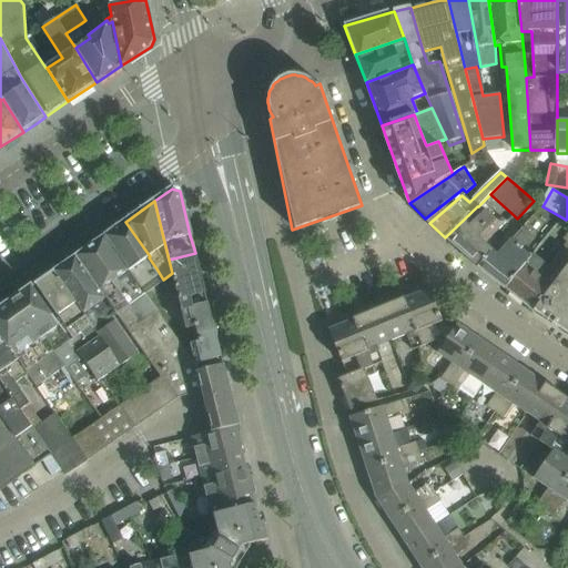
[(497,223),(478,206),(477,206),(445,237),(474,263),(487,247),(484,244),(503,226),(505,223),(500,219),(497,223)]
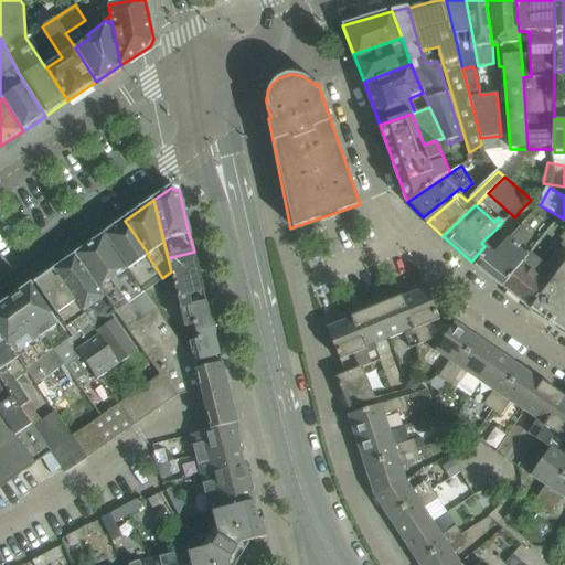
[(502,287),(531,254),(560,217),(540,206),(509,240),(508,238),(494,254),(484,246),(471,262),(502,287)]
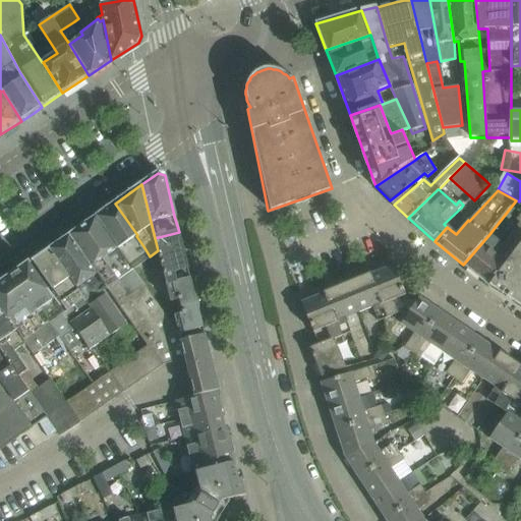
[(137,235),(115,204),(96,217),(132,269),(150,256),(143,246),(136,236),(137,235)]
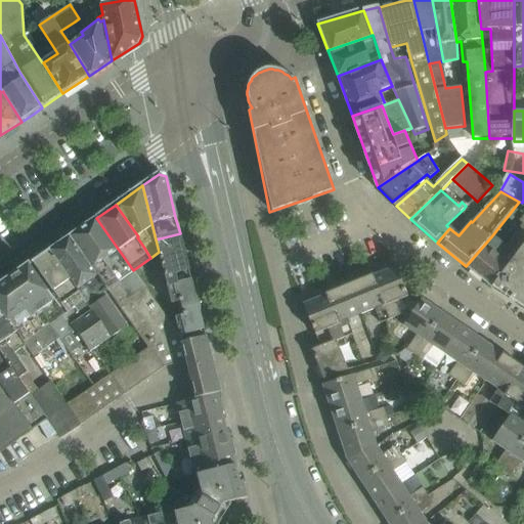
[(145,287),(133,270),(96,218),(71,236),(106,289),(148,347),(163,367),(164,367),(185,361),(179,335),(145,287)]
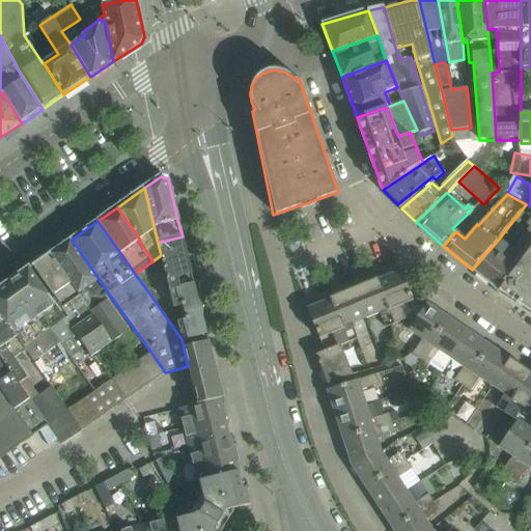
[(499,239),(472,270),(499,290),(530,247),(530,221),(528,226),(530,228),(530,229),(513,251),(499,239)]
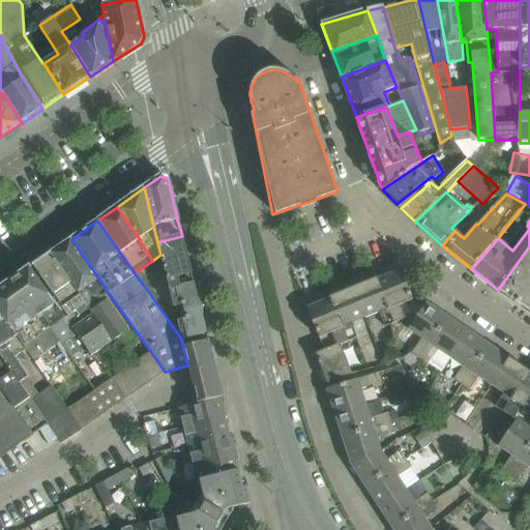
[(194,283),(182,236),(157,242),(160,255),(170,289),(194,283)]
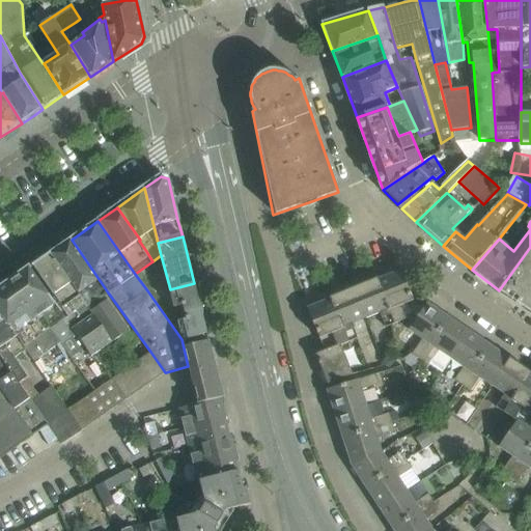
[(108,292),(72,240),(51,254),(90,311),(70,327),(75,335),(77,334),(90,356),(130,330),(108,298),(101,303),(99,300),(108,292)]
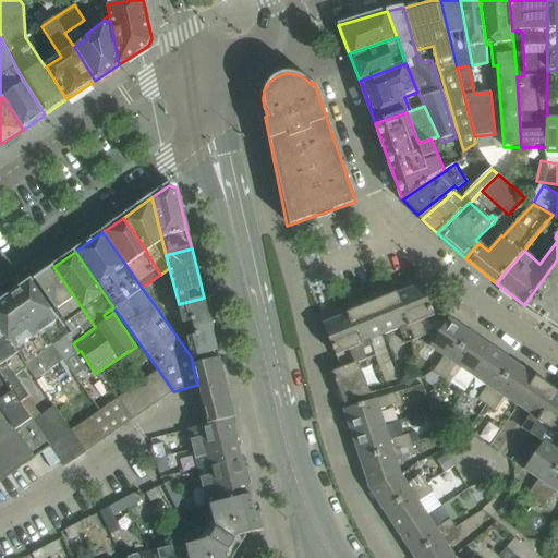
[(557,259),(524,305),(523,306),(526,308),(528,307),(557,327),(557,326),(557,259)]
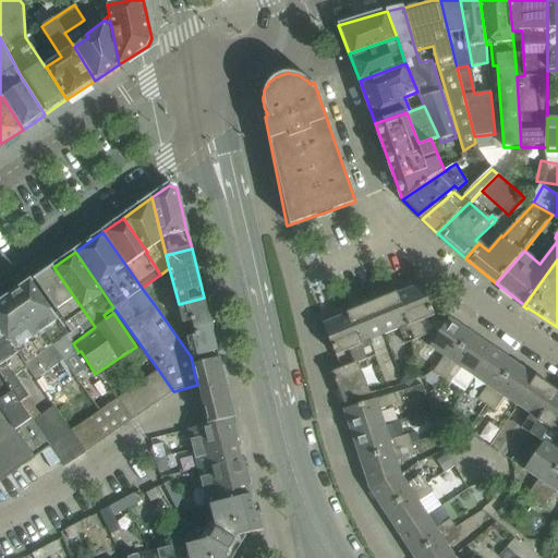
[(95,327),(53,267),(35,280),(67,325),(74,319),(81,328),(70,336),(69,337),(73,343),(95,327)]
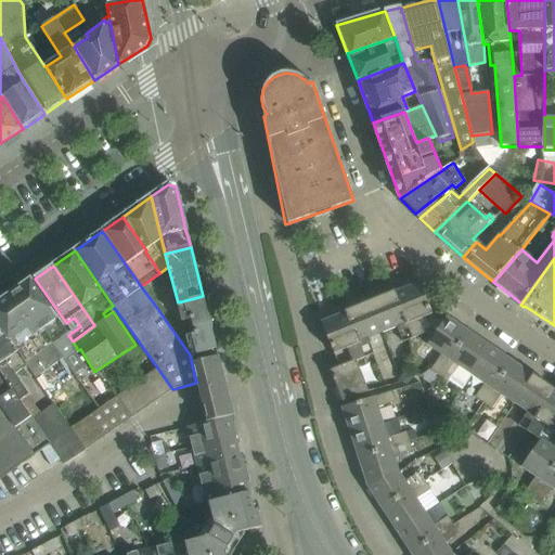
[(69,334),(31,281),(16,292),(22,300),(21,300),(26,308),(20,312),(28,325),(40,317),(55,338),(51,341),(66,364),(74,375),(86,366),(75,352),(78,350),(73,341),(68,335),(69,334)]
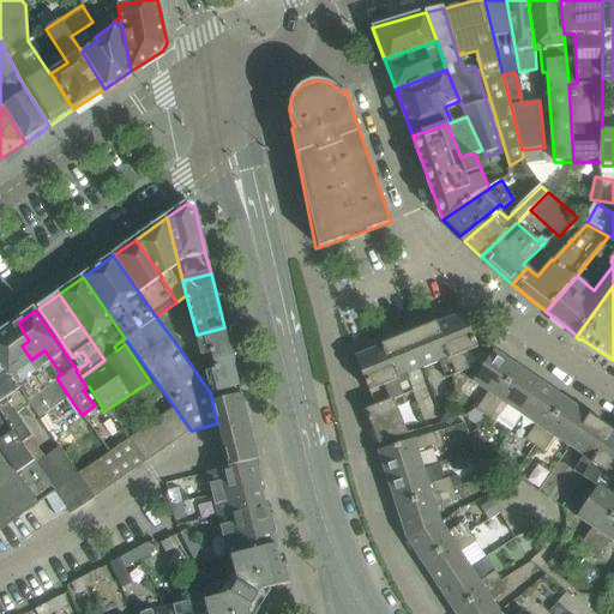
[(479,349),(464,313),(437,324),(437,325),(451,363),(456,373),(471,367),(467,354),(479,349)]
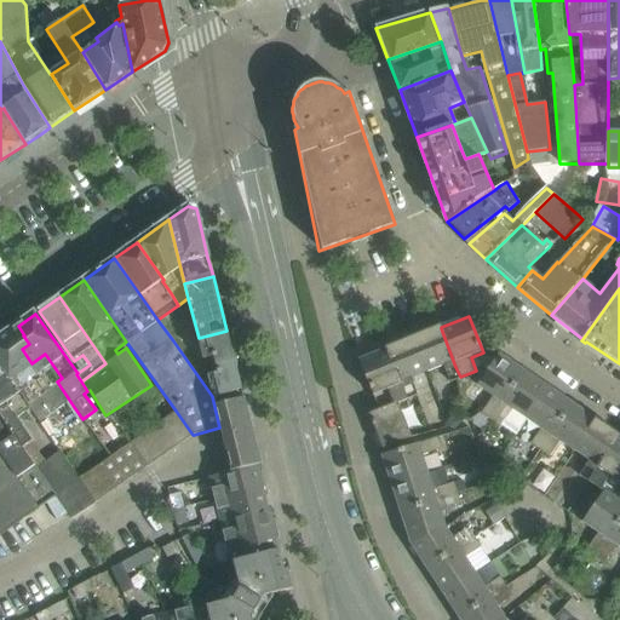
[(57,382),(62,378),(45,354),(32,363),(22,349),(29,344),(23,336),(24,336),(18,326),(0,338),(0,366),(26,403),(39,394),(56,419),(74,407),(57,382)]
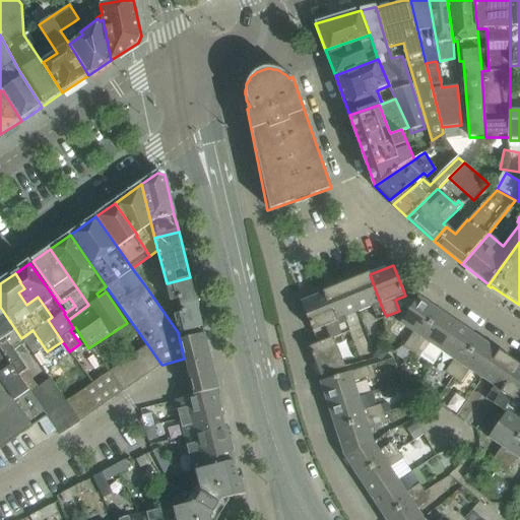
[(370,275),(370,274),(369,273),(346,281),(358,311),(372,305),(374,310),(382,308),(370,275)]
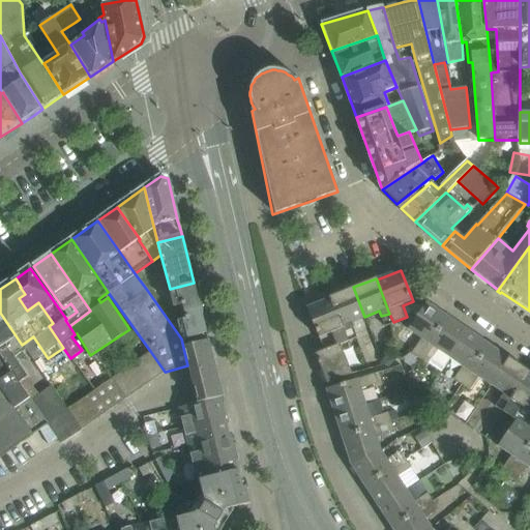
[(194,283),(170,289),(174,305),(182,303),(185,318),(177,320),(181,339),(206,332),(194,283)]
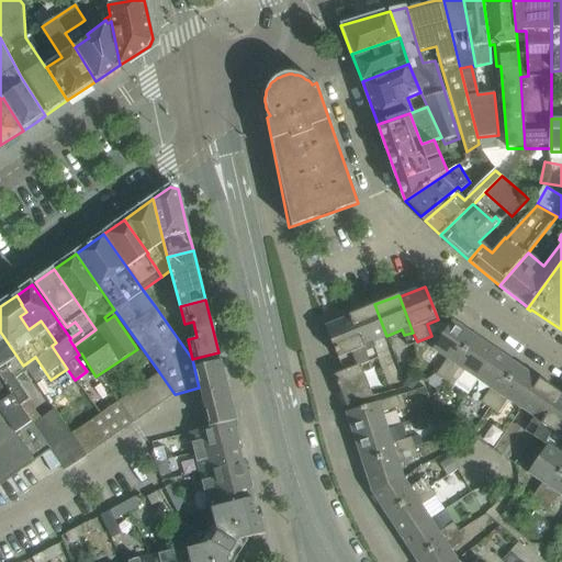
[(386,336),(374,304),(348,314),(349,317),(350,317),(364,351),(374,348),(372,341),(386,336)]
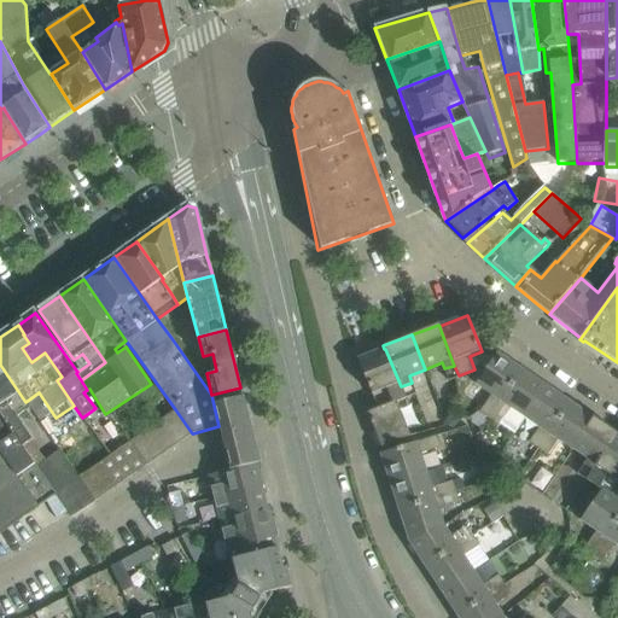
[(385,349),(384,349),(357,360),(377,408),(396,401),(406,396),(401,386),(385,349)]
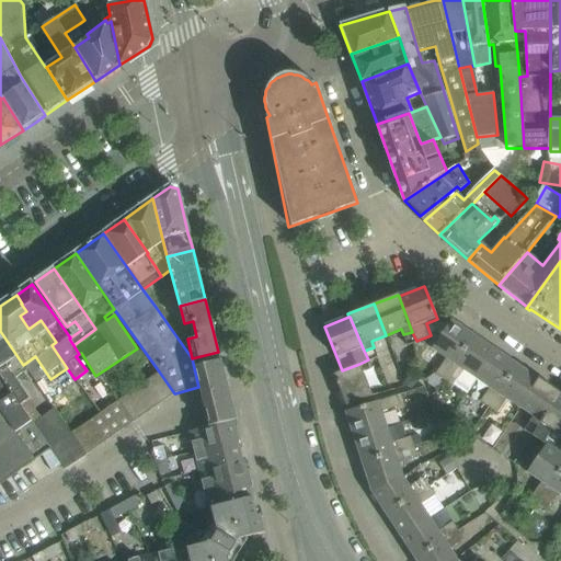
[(473,335),(451,320),(447,325),(438,341),(437,340),(432,347),(446,357),(435,374),(444,379),(473,335)]
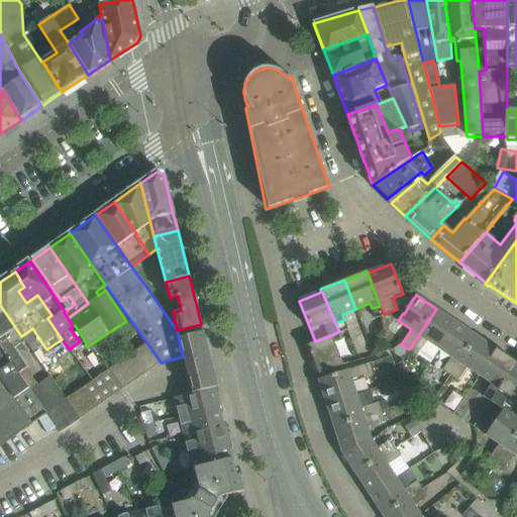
[(21,336),(0,305),(0,347),(19,376),(30,369),(11,343),(21,336)]
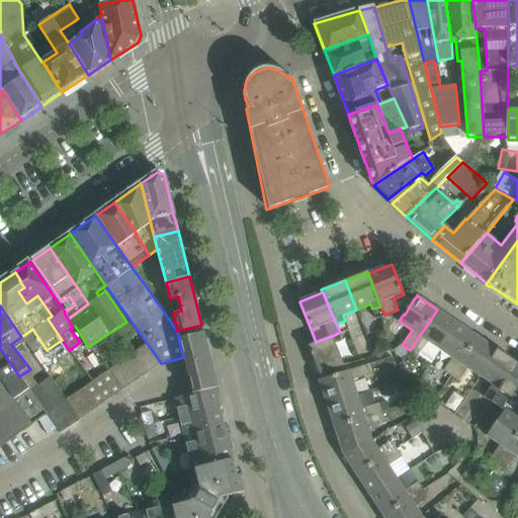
[(440,349),(457,324),(437,310),(410,350),(417,355),(427,340),(440,349)]
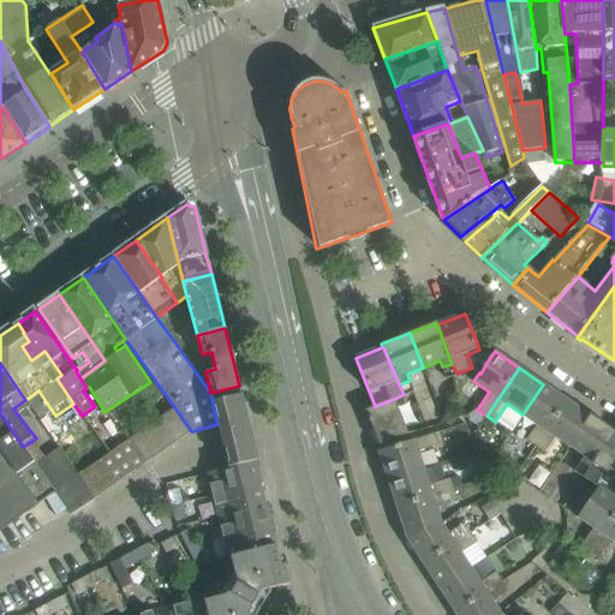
[(536,446),(567,400),(543,384),(523,415),(537,424),(526,440),(536,446)]
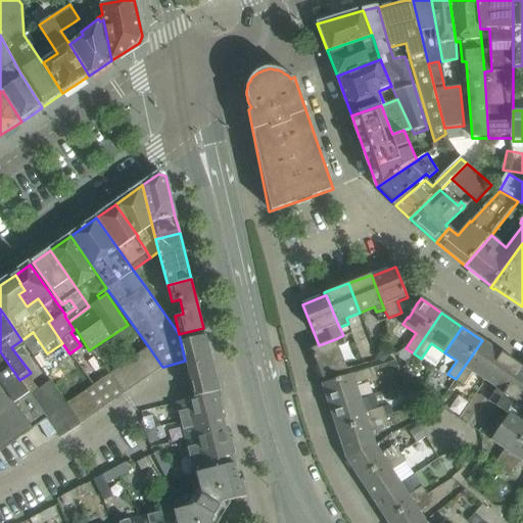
[(219,392),(214,369),(203,328),(179,334),(185,361),(189,375),(194,397),(217,392),(219,392)]
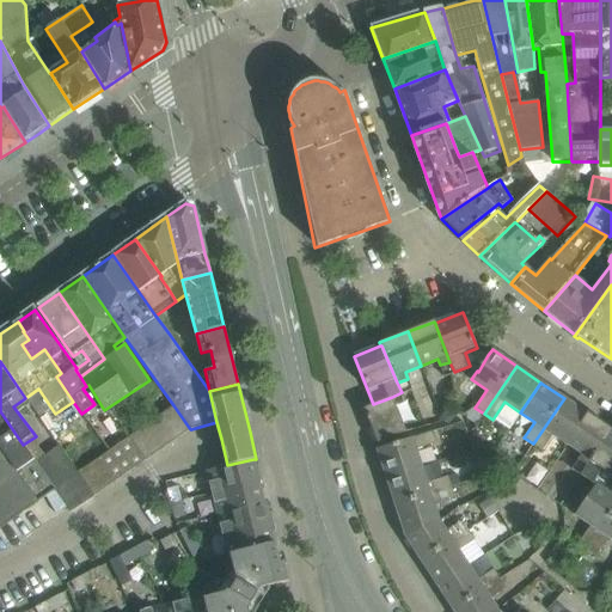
[(392,397),(373,404),(363,408),(377,444),(405,432),(392,397)]
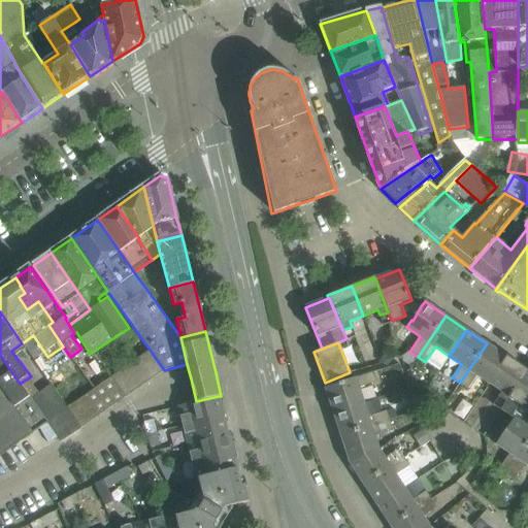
[(490,384),(507,357),(507,356),(506,357),(487,343),(460,383),(467,388),(476,374),(490,384)]
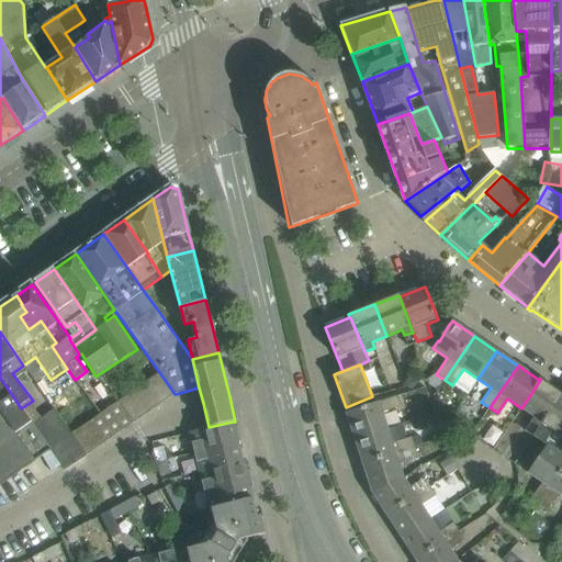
[(175,394),(159,372),(149,380),(165,402),(175,394)]
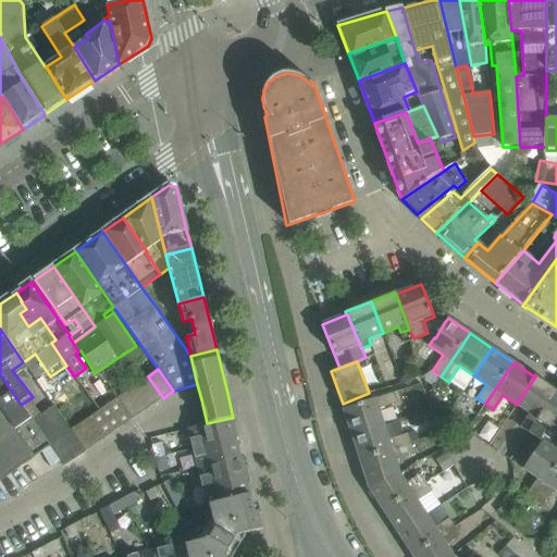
[(49,446),(21,405),(0,374),(0,480),(0,481),(49,446)]
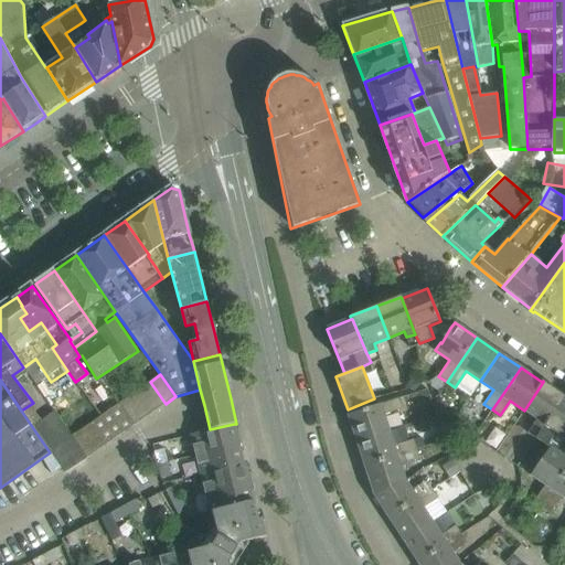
[(166,404),(150,382),(139,390),(155,412),(166,404)]
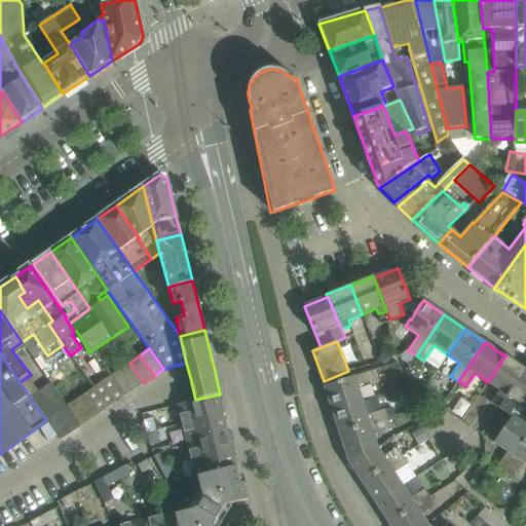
[(525,372),(525,371),(525,369),(505,355),(488,382),(500,389),(491,403),(499,408),(525,372)]
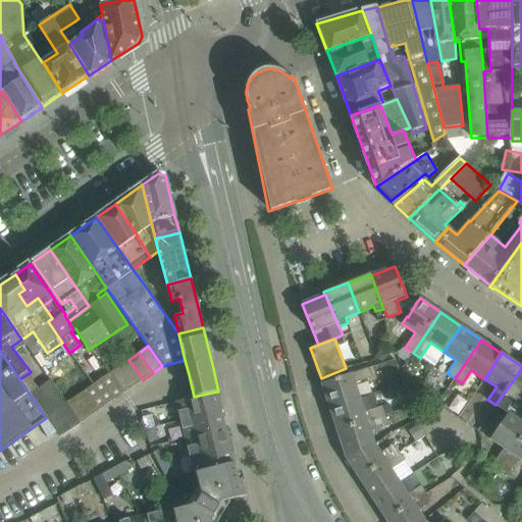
[(143,380),(128,360),(118,367),(134,387),(143,380)]
